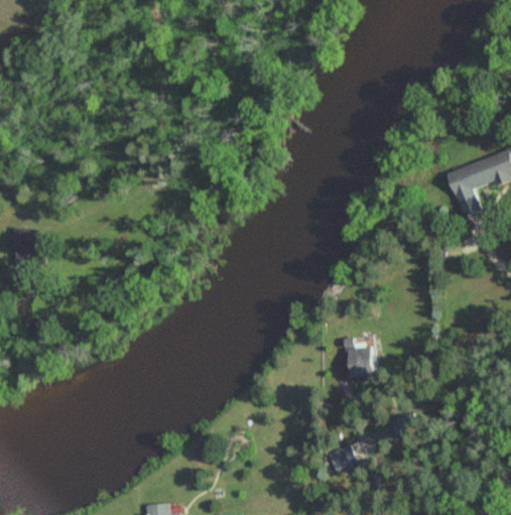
[(463,217),(480,211),(473,188),(510,175),(510,154),(509,150),(448,171),(463,217)]
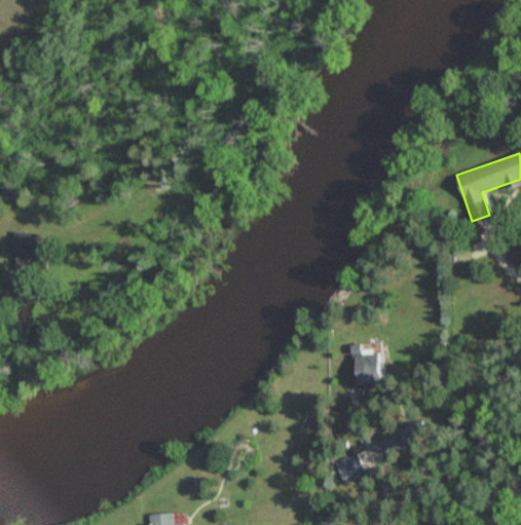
[(14,270),(32,271),(34,233),(12,232),(11,253),(15,253),(14,270)]
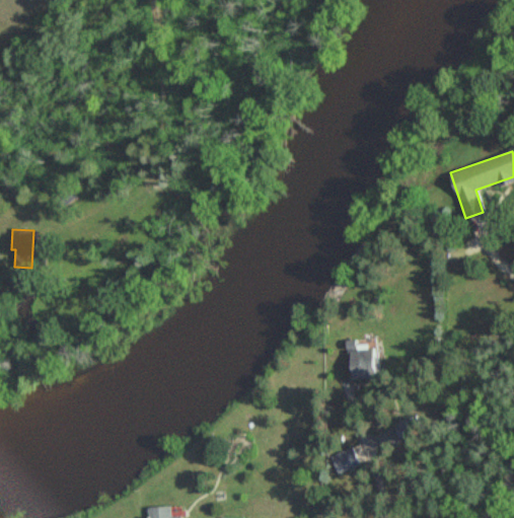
[(376,378),(374,348),(355,350),(354,342),(345,342),(348,380),(376,378)]
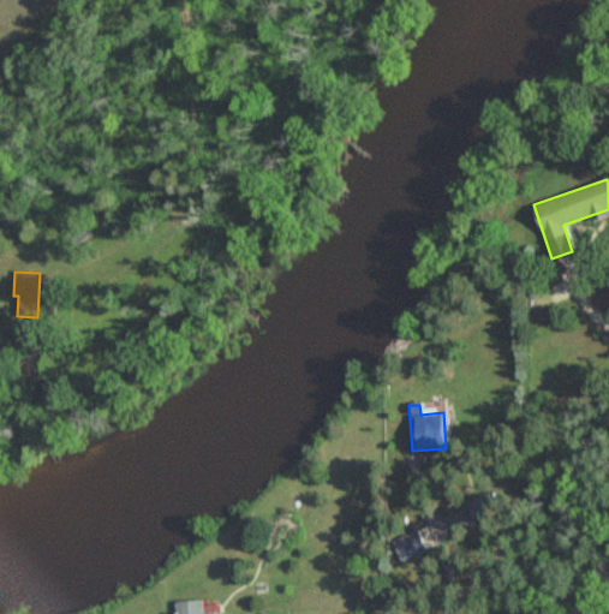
[(175,601),(174,613),(214,613),(199,613),(199,601),(175,601)]
